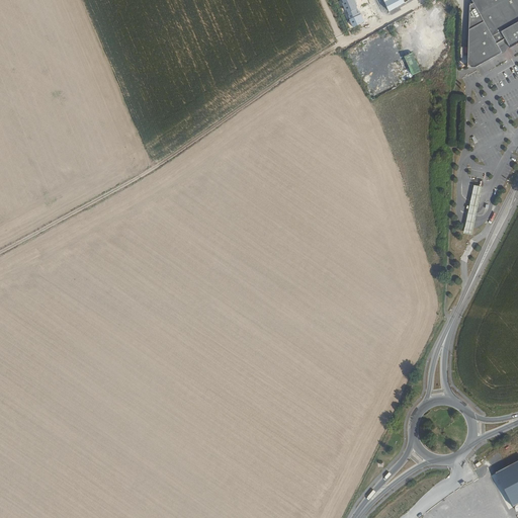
[(364,22),(354,0),(341,0),(343,2),(342,3),(345,11),(346,10),(349,15),(348,16),(349,19),(348,19),(352,27),(364,22)]
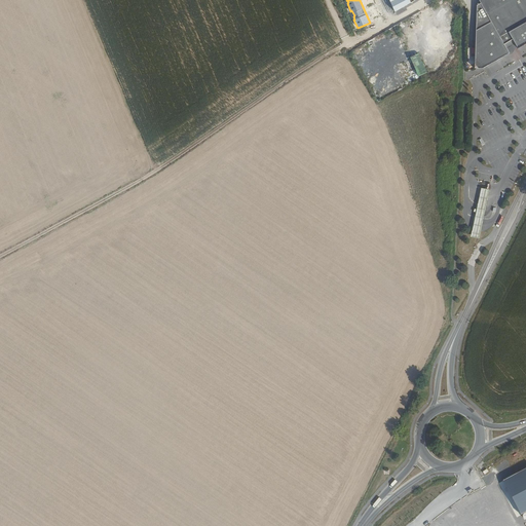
[(389,0),(395,12),(411,2),(410,0),(389,0)]
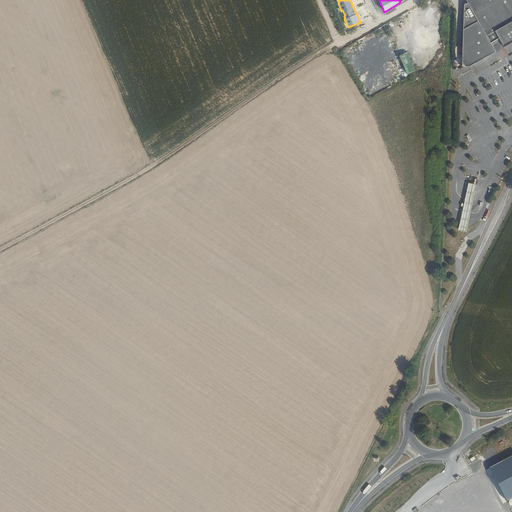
[(470,65),(492,53),(493,53),(494,53),(497,53),(499,51),(500,50),(501,49),(502,47),(503,44),(504,46),(511,42),(511,0),(466,0),(468,2),(464,4),(463,65),(470,65)]
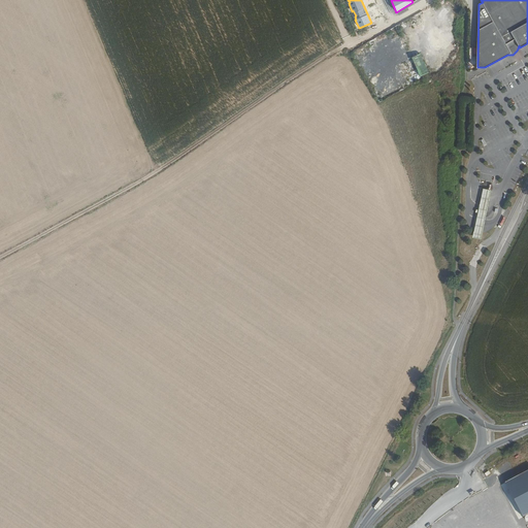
[(413,27),(420,24),(416,15),(408,19),(413,27)]
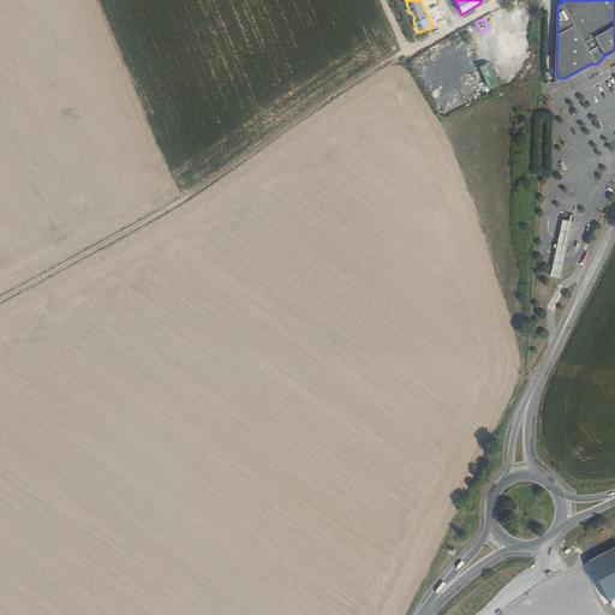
[(483,69),(490,90),(500,87),(493,64),(482,67),(483,69)]
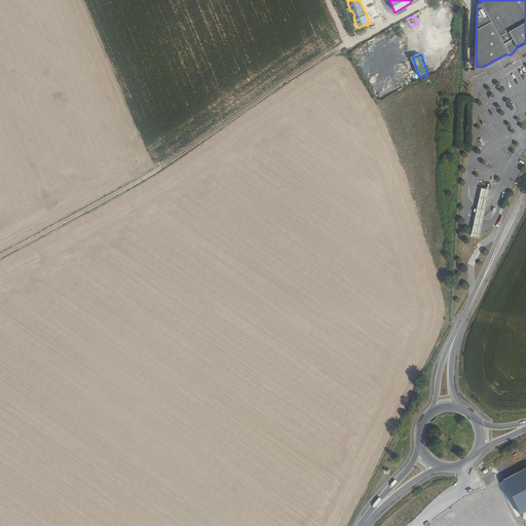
[(488,190),(480,189),(470,237),(478,239),(488,190)]
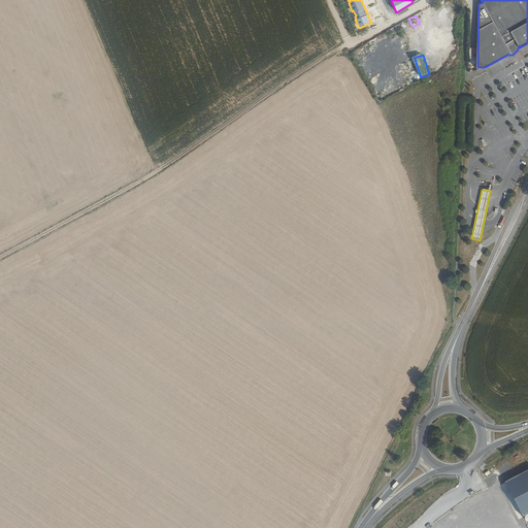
[(527,469),(505,482),(524,515),(527,512),(527,469)]
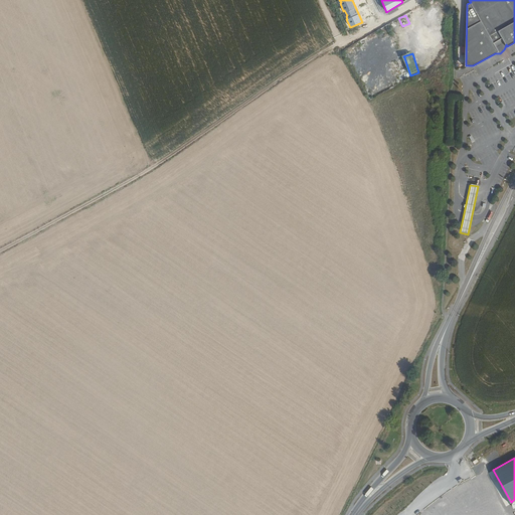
All buildings are outlined.
